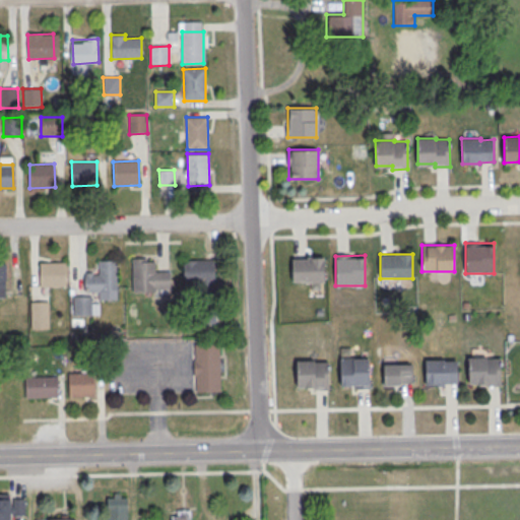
[(293,282),(324,282),(324,257),(293,257),(293,282)]
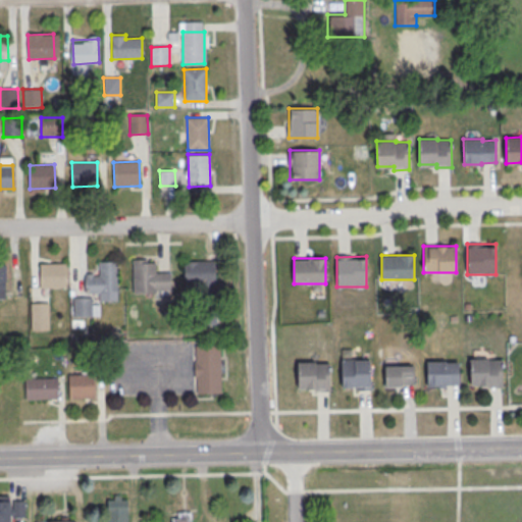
[(133,259),(148,259),(148,262),(156,262),(156,273),(170,272),(170,290),(156,290),(157,294),(134,295),(133,259)]
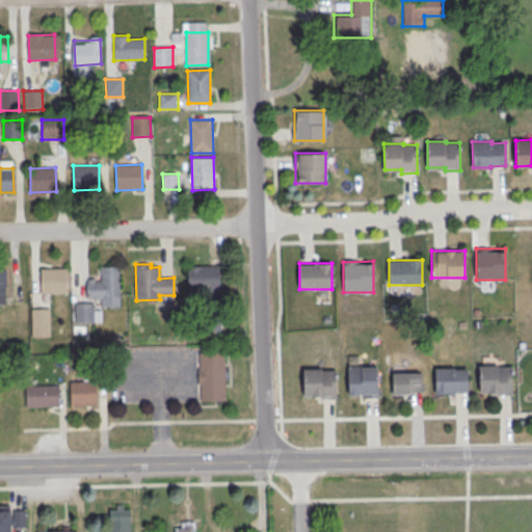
[(188,266),(219,265),(220,290),(189,291),(188,266)]
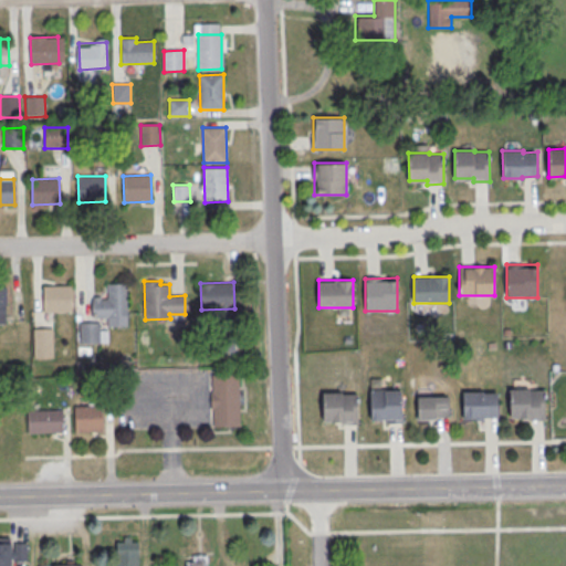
[(107,284),(127,284),(127,326),(107,326),(107,317),(93,318),(93,300),(107,300),(107,284)]
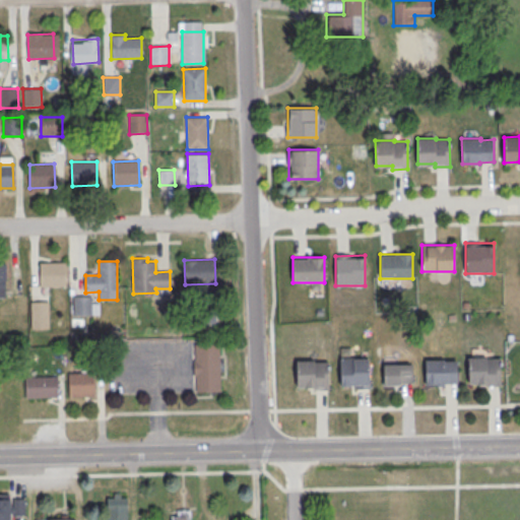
[(40,263),(65,262),(66,285),(41,286),(40,263)]
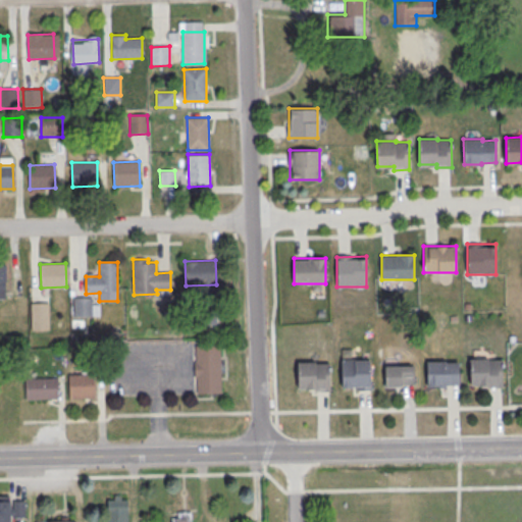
[(74,298),(92,298),(93,317),(74,317),(74,298)]
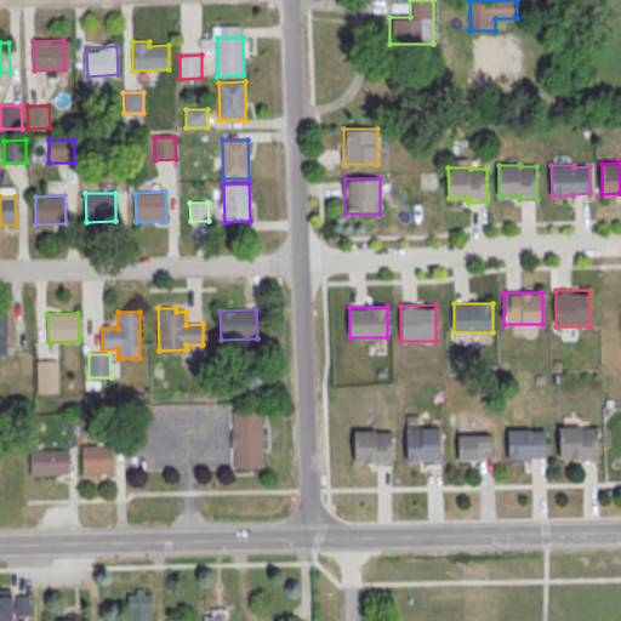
[(38,362),(58,362),(60,383),(38,385),(38,362)]
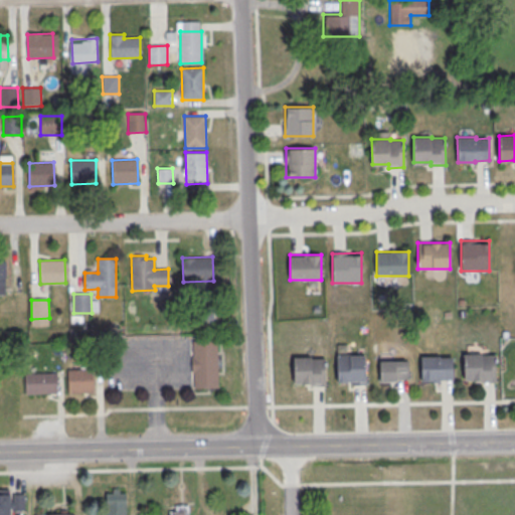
[(193,341),(217,340),(219,387),(194,388),(194,372),(192,372),(192,357),(193,357),(193,341)]
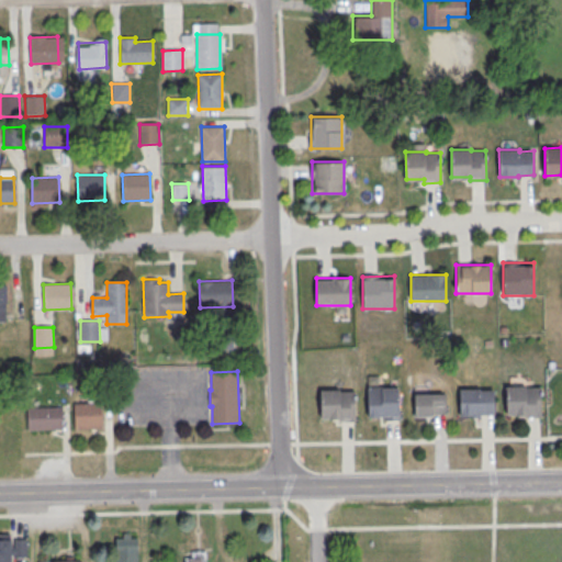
[(507,385),(526,385),(526,388),(541,386),(542,418),(526,418),(526,414),(507,415),(507,385)]
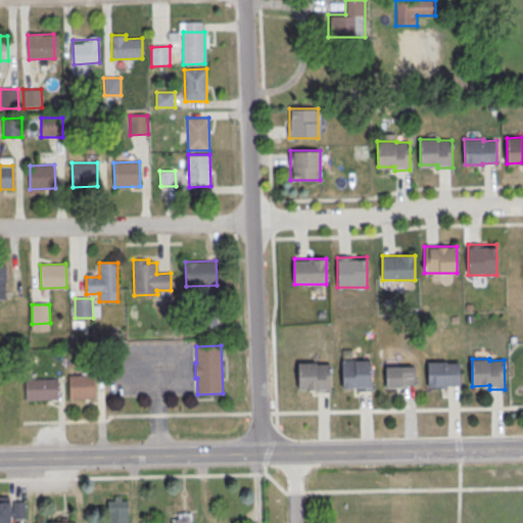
[(342,360),(358,360),(358,362),(372,362),(373,390),(358,390),(357,387),(343,387),(342,360)]
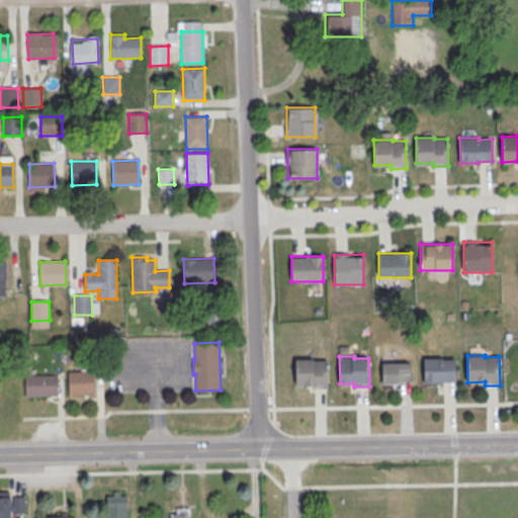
[(424,358),(442,357),(442,359),(455,358),(456,381),(442,381),(442,383),(425,384),(424,358)]
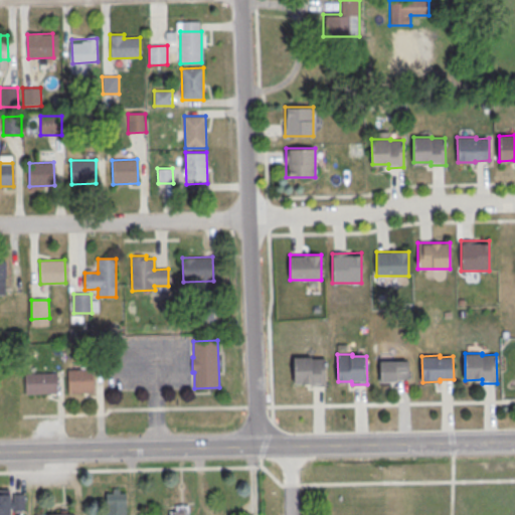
[(294,356),(312,356),(312,358),(326,358),(327,386),(311,386),(311,382),(295,383),(294,356)]
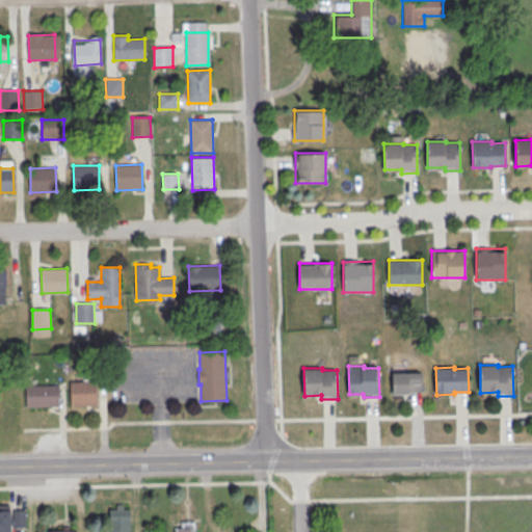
[(392,372),(392,394),(422,394),(422,372),(392,372)]
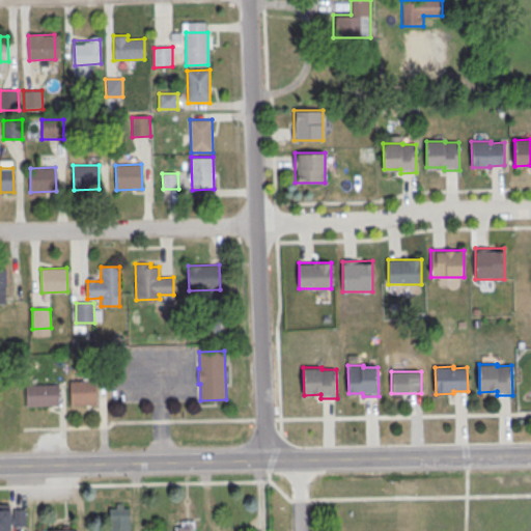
[(71,381),(95,381),(96,404),(71,406),(71,381)]
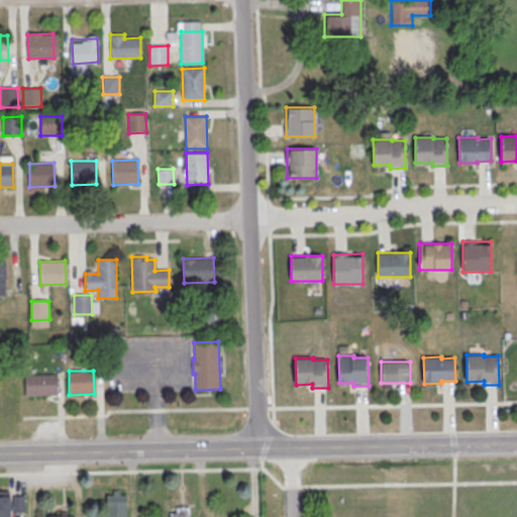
[(25,376),(58,375),(58,395),(25,396),(25,376)]
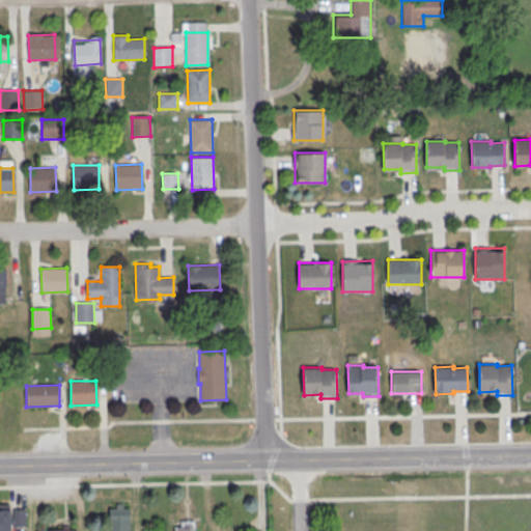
[(130,530),(130,503),(109,503),(109,530),(130,530)]
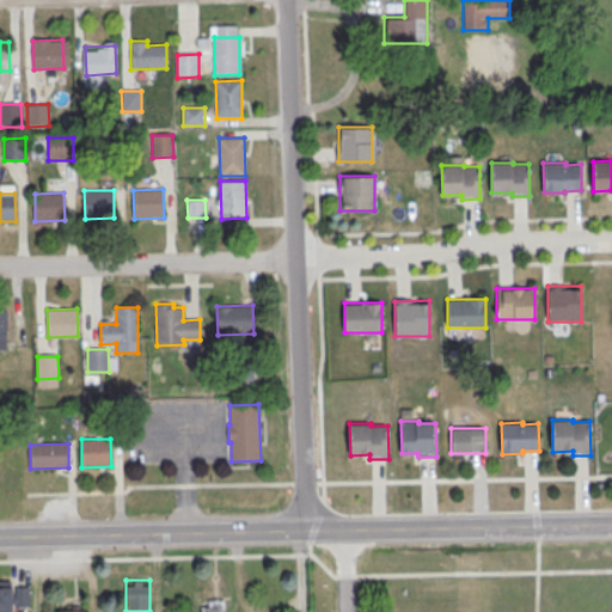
[(12,611),(13,607),(29,607),(29,586),(0,586),(0,611),(12,611)]
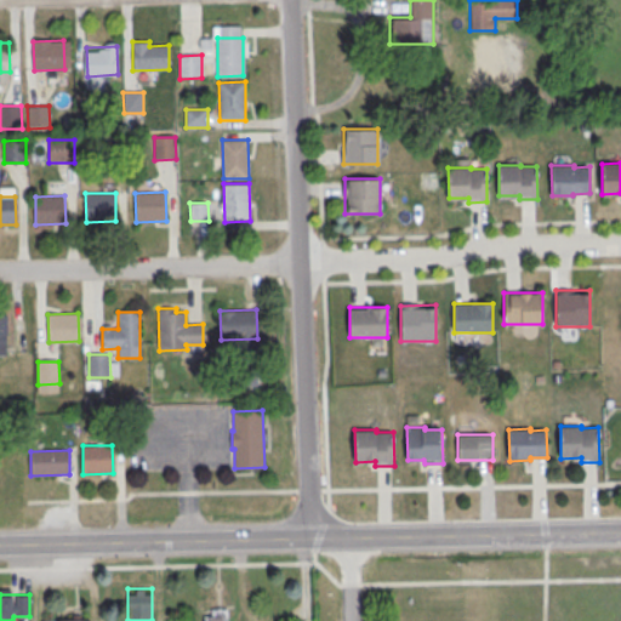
[(227,620),(227,609),(204,609),(203,620),(227,620)]
